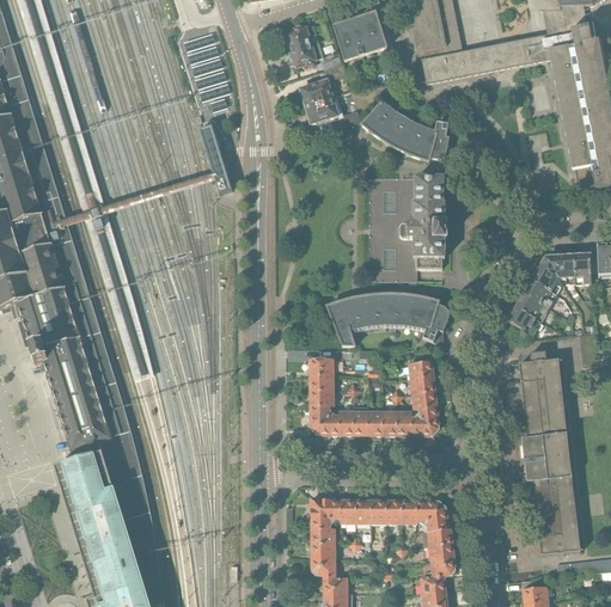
[(578,191),(580,190),(594,188),(594,191),(610,186),(610,109),(597,38),(594,40),(592,24),(586,25),(582,4),(591,4),(594,0),(537,0),(539,10),(542,10),(547,34),(462,49),(452,0),(405,0),(415,50),(423,49),(425,57),(421,59),(426,83),(551,57),(578,191)]
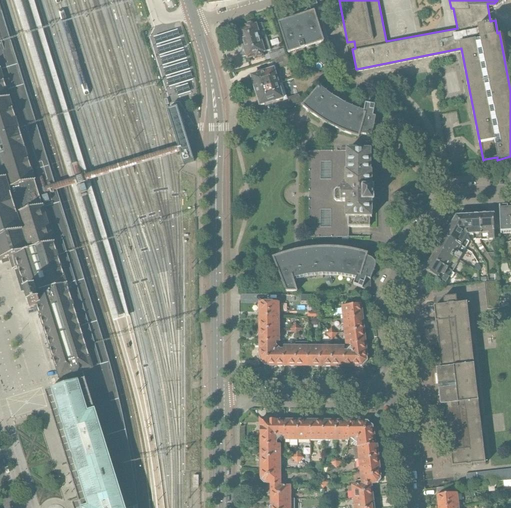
[(311,42),(323,39),(313,9),(301,12),(290,16),(278,20),(287,50),(299,46),(311,42)]
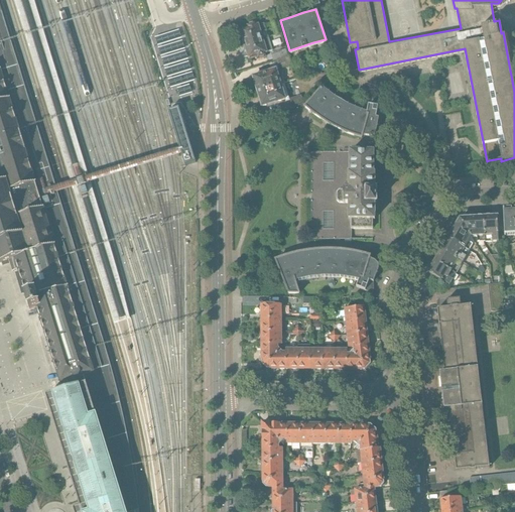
[(281,30),(280,30),(276,17),(270,19),(274,32),(272,32),(273,36),(282,33),(281,30)]
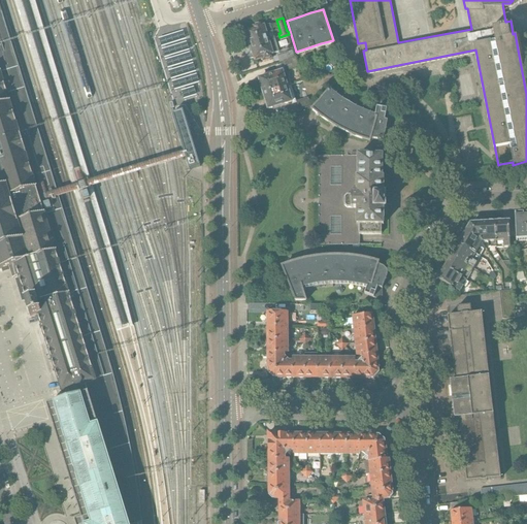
[(249,42),(274,35),(269,21),(262,23),(261,20),(252,23),(253,26),(244,28),(245,30),(243,31),(244,35),(246,35),(249,42)]
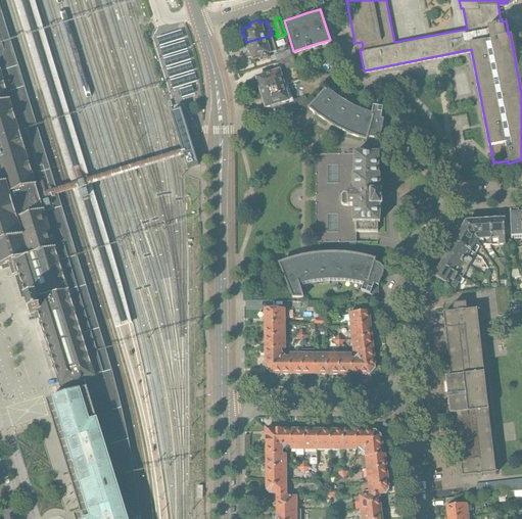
[(157,34),(171,86),(179,84),(181,94),(194,91),(191,80),(196,79),(186,36),(184,36),(182,28),(157,34)]
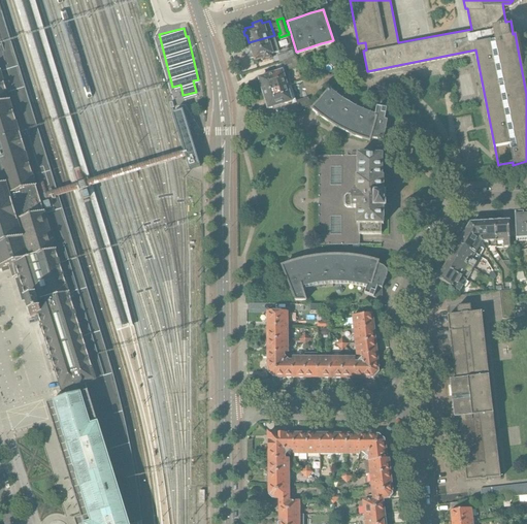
[(274,35),(249,42),(252,50),(250,51),(251,55),(253,55),(254,56),(261,54),(262,57),(271,54),(270,51),(278,48),(274,35)]
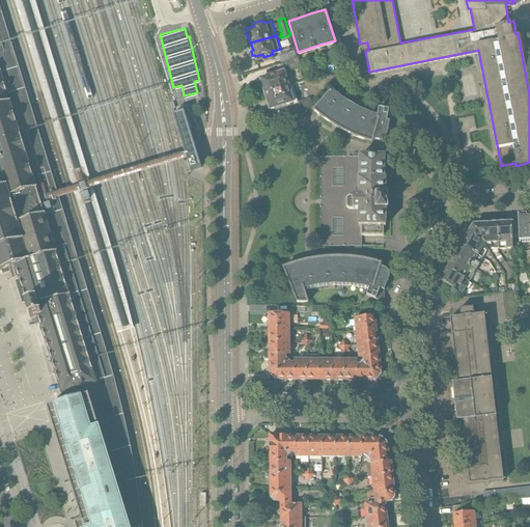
[(287,66),(299,62),(297,54),(283,58),(286,66),(287,66)]
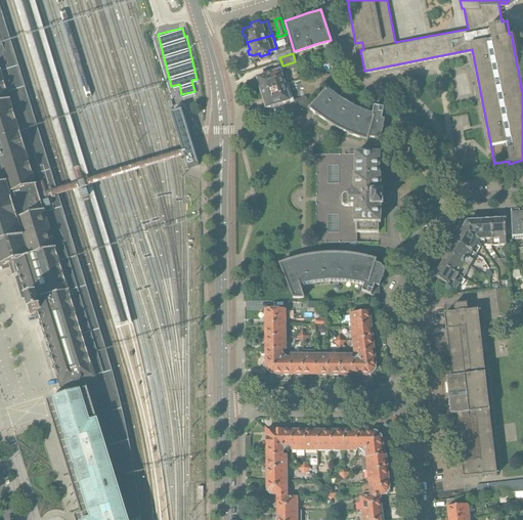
[(60,385),(86,378),(98,374),(47,208),(47,206),(41,188),(41,186),(14,106),(0,61),(0,263),(14,259),(26,296),(25,296),(30,310),(37,308),(60,385)]
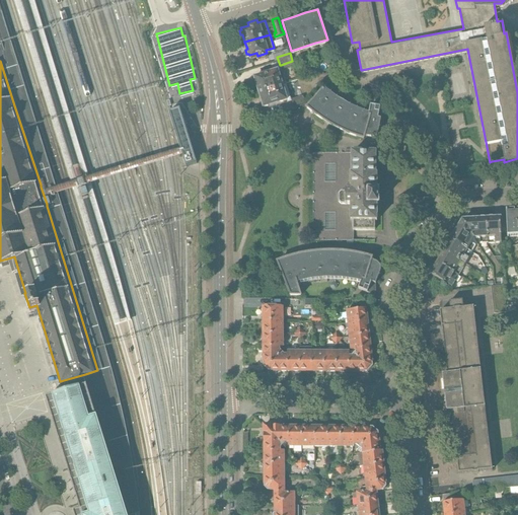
[(285,80),(283,72),(280,73),(278,67),(259,73),(257,72),(254,73),(253,75),(254,79),(255,79),(259,88),(285,80)]
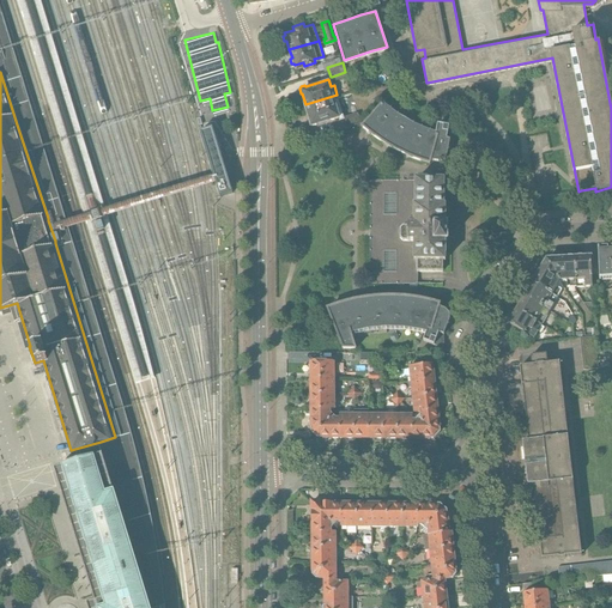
[(338,116),(343,114),(337,95),(306,104),(309,115),(308,116),(308,121),(310,122),(315,121),(315,119),(337,113),(338,116)]
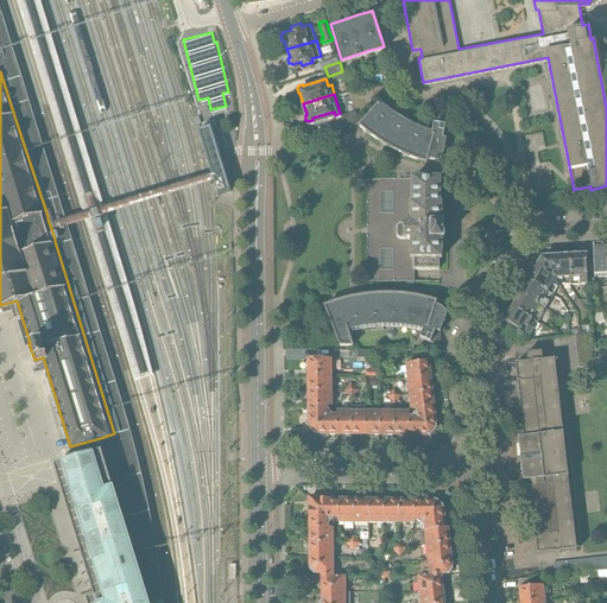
[(443,150),(444,145),(448,122),(434,120),(431,128),(427,127),(415,122),(410,120),(396,112),(393,110),(379,99),(359,122),(367,129),(377,137),(379,138),(386,143),(396,147),(402,150),(405,152),(416,156),(425,159),(427,156),(432,157),(435,157),(437,157),(441,154),(442,152),(443,150)]
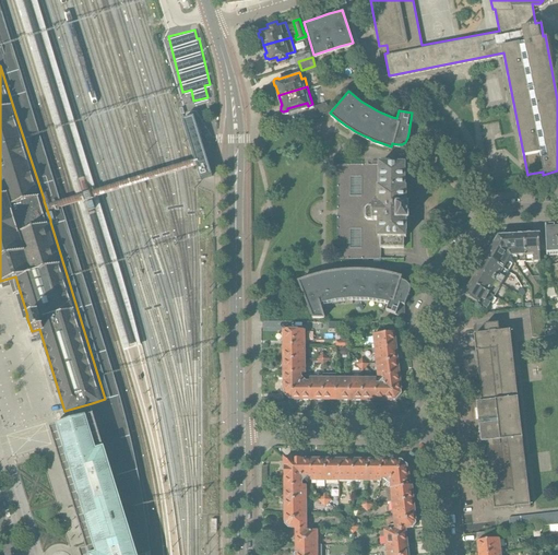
[(327,98),(315,103),(317,110),(329,107),(327,98)]
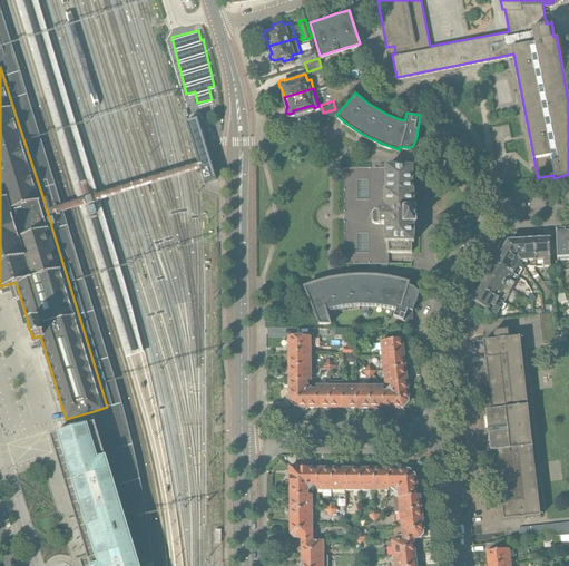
[(212,164),(213,164),(211,156),(209,156),(196,111),(189,114),(184,115),(197,159),(196,160),(199,168),(200,168),(204,179),(215,175),(212,164)]
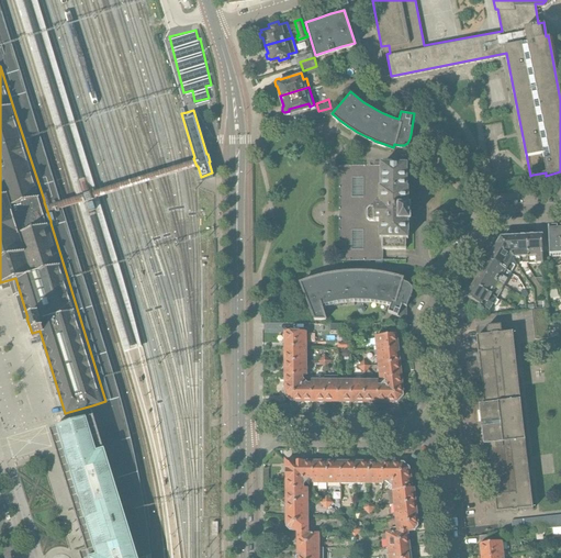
[(442,138),(448,134),(442,129),(437,133),(442,138)]
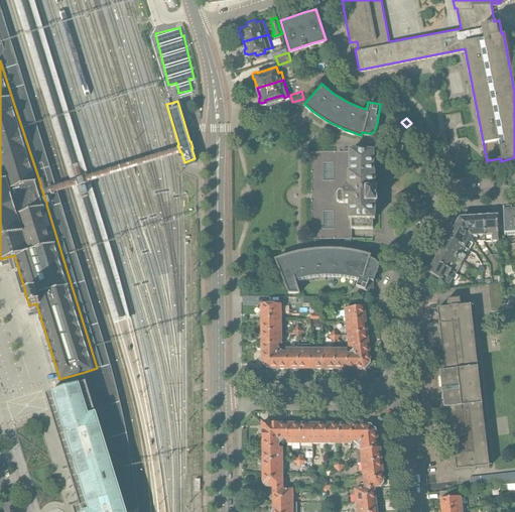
[(376,201),(376,190),(376,186),(374,186),(374,171),(373,171),(373,149),(350,149),(349,149),(349,170),(348,170),(348,187),(339,187),(336,189),(336,198),(339,201),(348,201),(349,217),(350,217),(351,226),(372,226),(372,217),(374,217),(374,201),(376,201)]
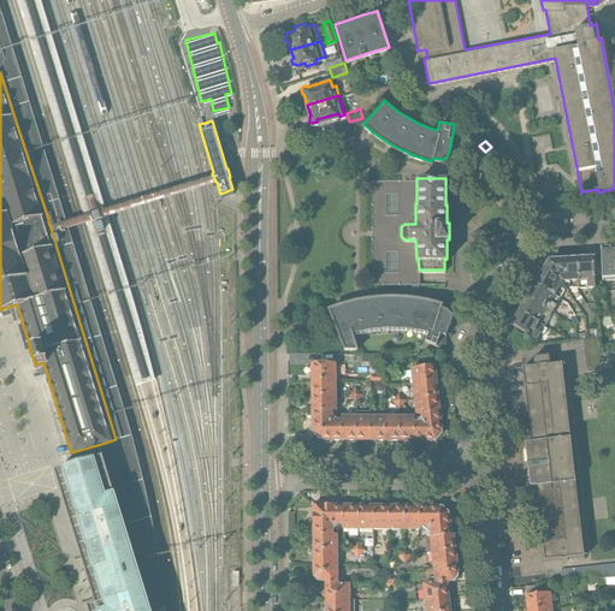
[(614,244),(599,247),(602,278),(614,277),(614,244)]
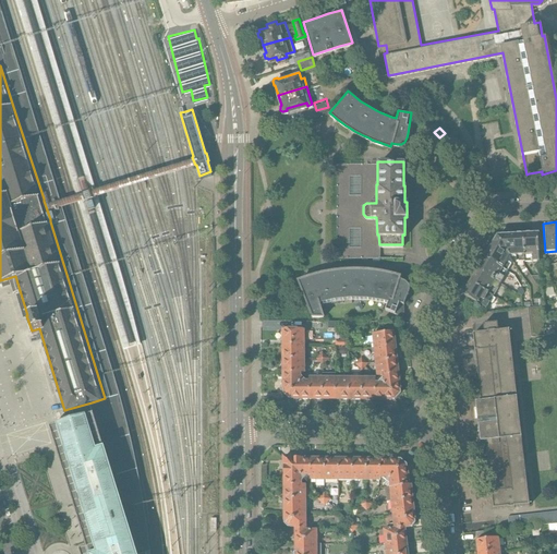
[(523,259),(537,257),(536,231),(522,232),(523,259)]
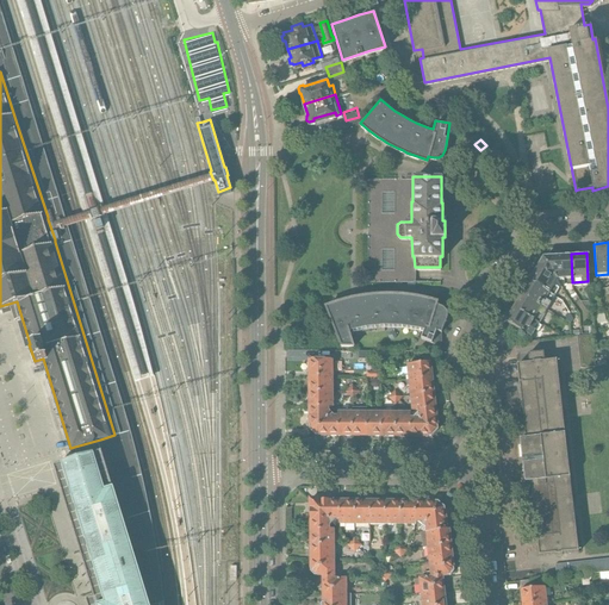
[(563,282),(572,282),(571,254),(544,255),(557,276),(563,276),(563,282)]
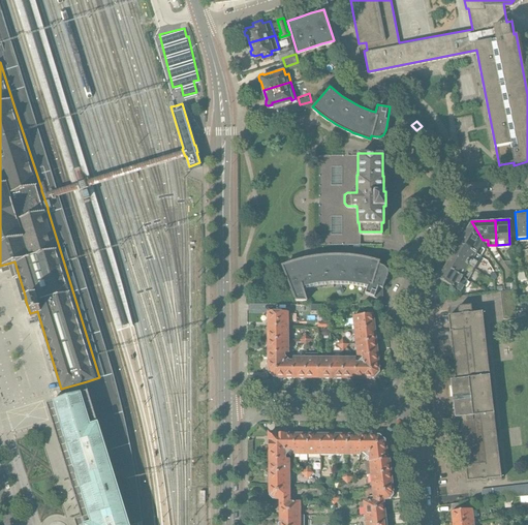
[(479,244),(483,240),(471,221),(459,242),(479,254),(484,247),(479,244)]
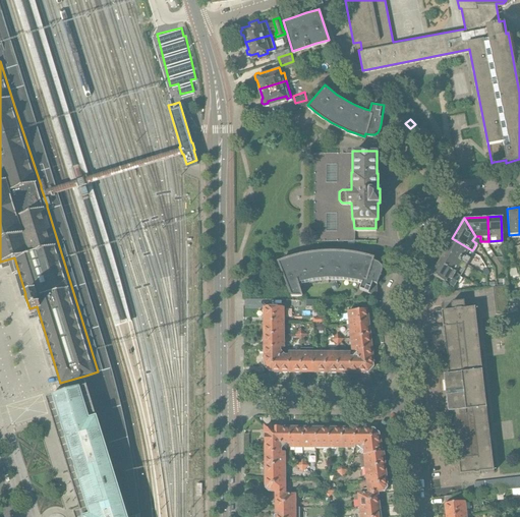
[(446,249),(466,262),(469,256),(472,250),(452,238),(446,249)]
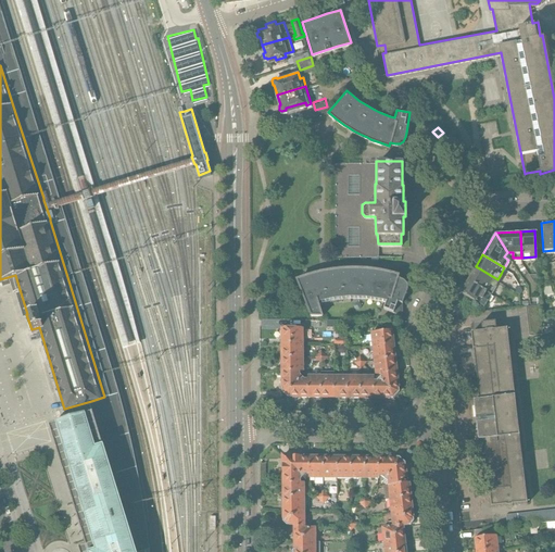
[(401,300),(402,301),(407,289),(407,287),(407,285),(406,283),(405,280),(404,279),(402,277),(398,275),(399,273),(393,272),(390,271),(379,268),(373,267),(369,267),(358,266),(352,266),(349,266),(339,267),(330,268),(318,271),(310,273),(295,277),(311,313),(322,314),(317,300),(318,300),(333,296),(335,296),(350,295),(352,295),(366,295),(368,296),(382,298),(386,299),(383,306),(396,311),(401,300)]
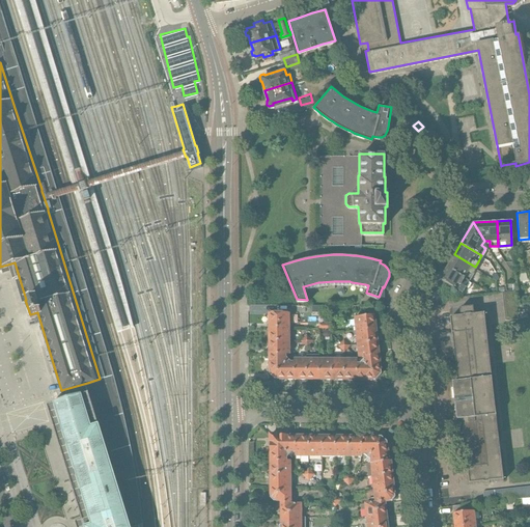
[(469,278),(475,267),(454,254),(447,267),(469,278)]
